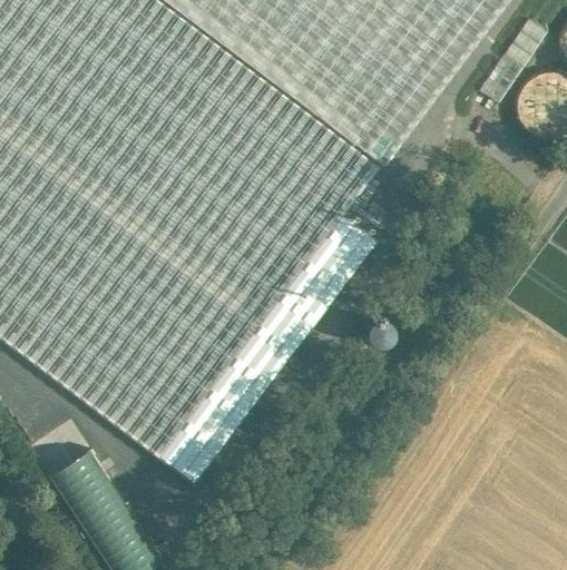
[(381,167),(159,0),(0,0),(0,334),(163,457),(381,167)]
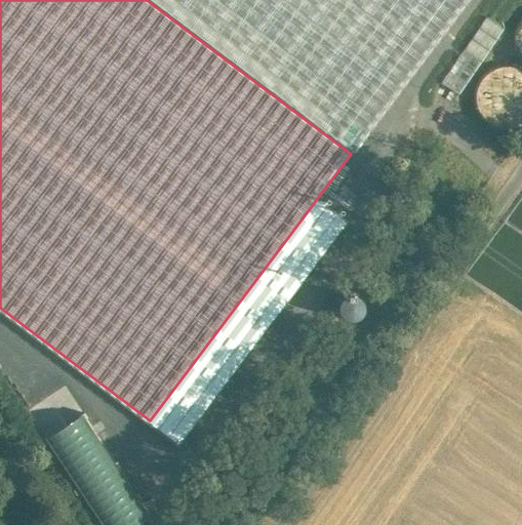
[(488,16),(466,49),(482,61),(505,27),(488,16)]
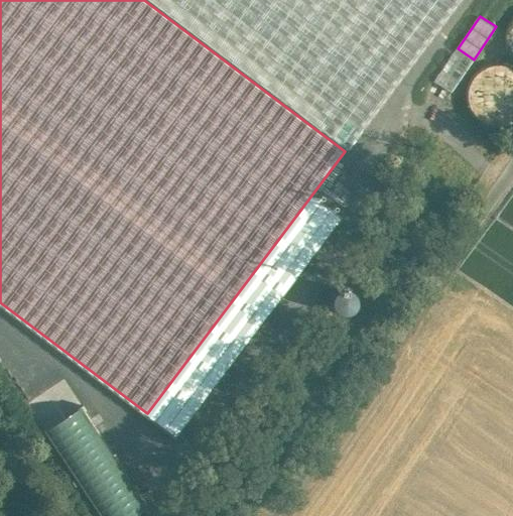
[(458,58),(446,73),(458,81),(469,67),(458,58)]
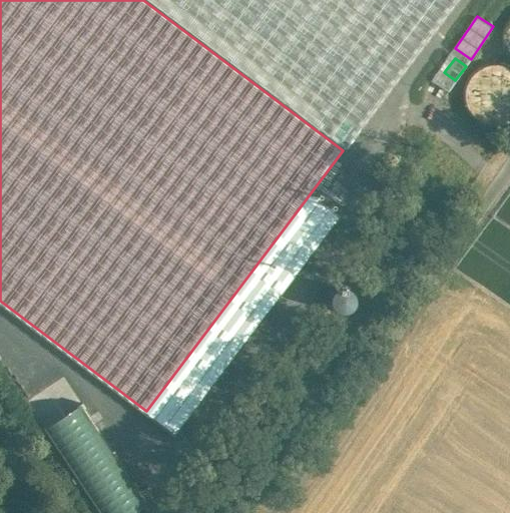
[(509,68),(502,65),(491,65),(481,69),(473,75),(467,85),(465,96),(467,106),(473,116),(481,123),(491,126),(502,126),(509,124),(509,68)]
